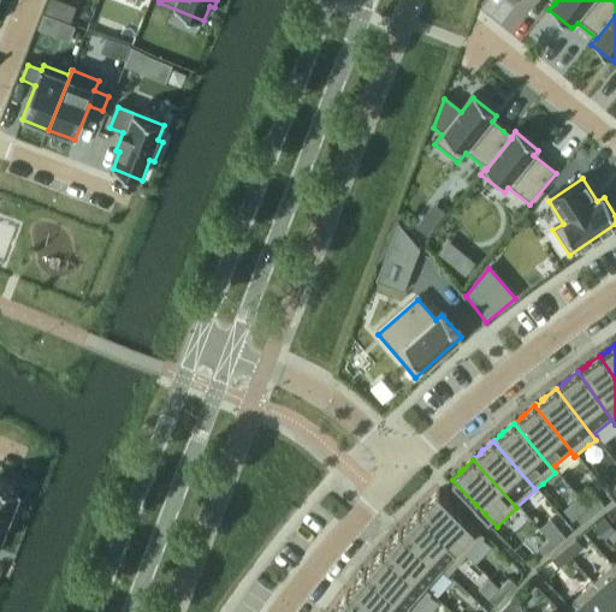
[(0,544),(5,533),(9,535),(17,515),(12,512),(21,493),(0,485),(0,544)]
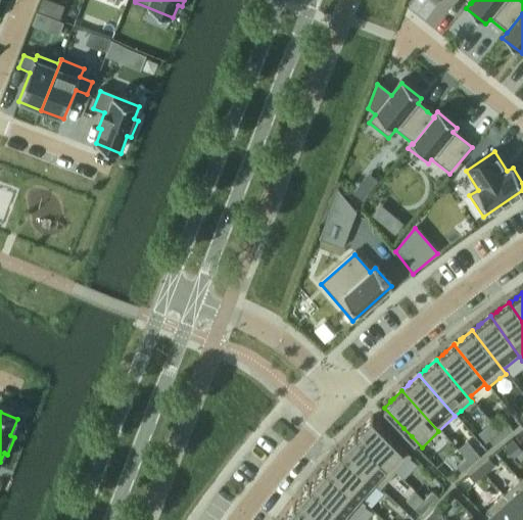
[(357,435),(355,436),(394,474),(411,458),(392,438),(384,430),(373,418),(361,430),(362,430),(357,435)]
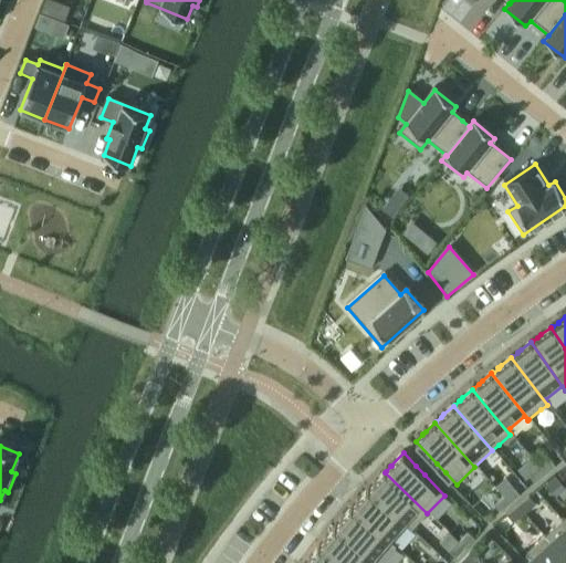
[(555,469),(549,461),(540,469),(545,477),(555,469)]
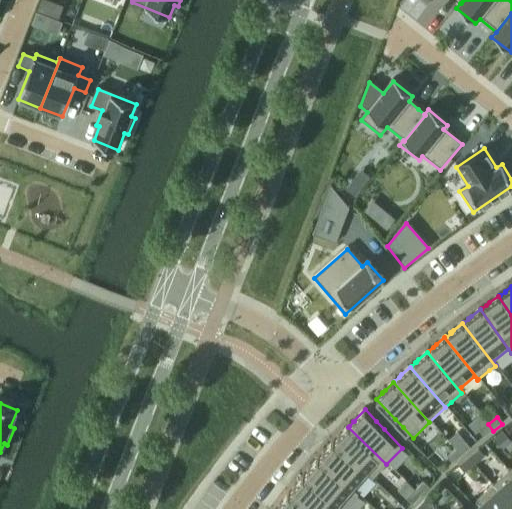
[(493,431),(488,424),(478,432),(484,438),(493,431)]
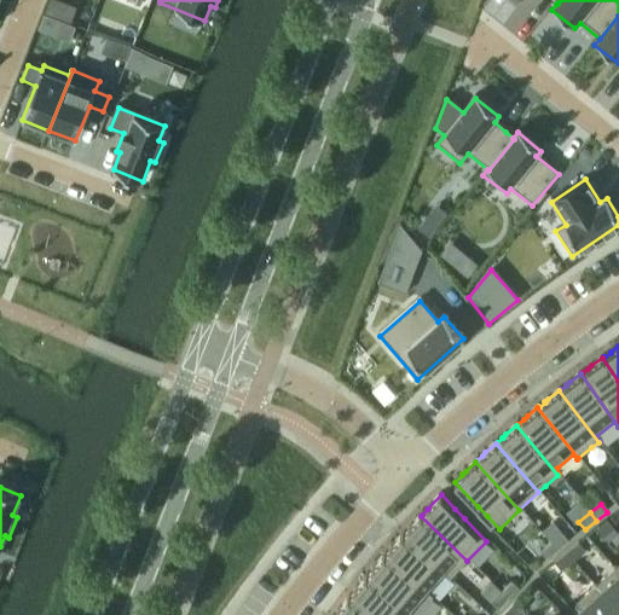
[(403,534),(401,535),(450,580),(467,561),(421,516),(418,518),(409,529),(404,535),(403,534)]
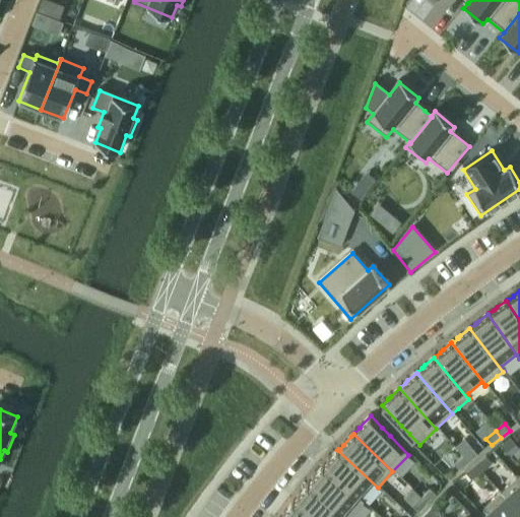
[(510,439),(500,447),(506,454),(516,446),(510,439)]
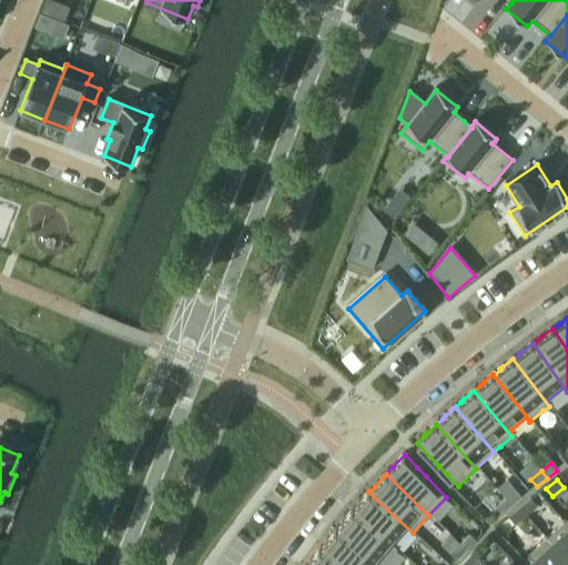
[(353,510),(352,511),(396,551),(397,550),(394,546),(408,530),(412,534),(413,533),(368,492),(361,502),(357,504),(358,505),(354,510),(353,510)]
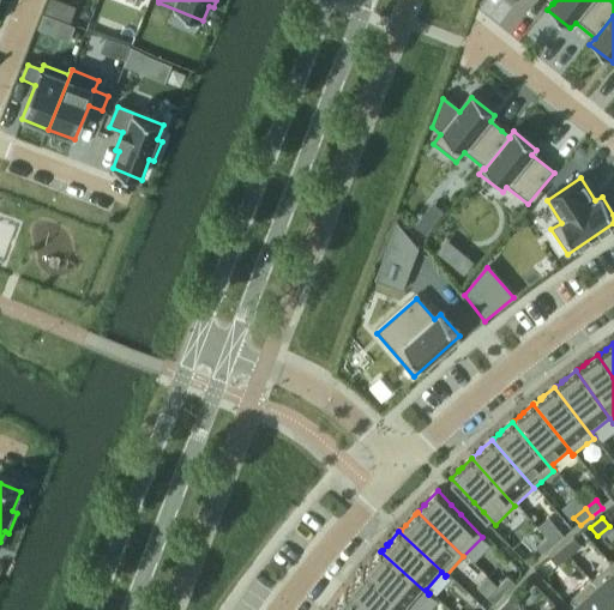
[(564,538),(558,531),(546,539),(552,548),(564,538)]
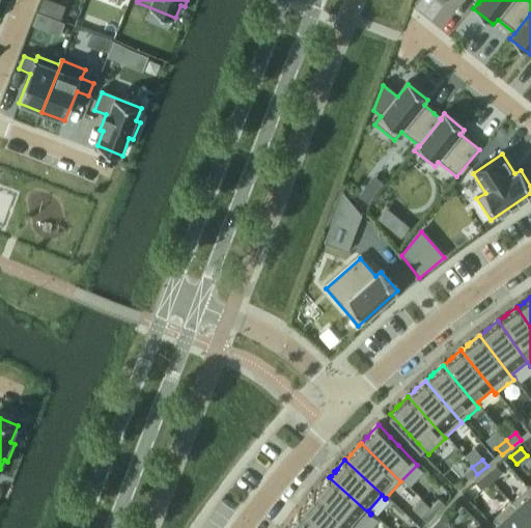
[(477,474),(472,467),(463,475),(468,481),(477,474)]
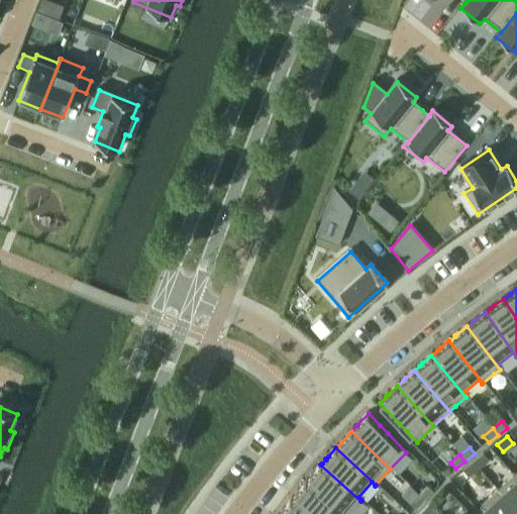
[(483,455),(473,464),(479,471),(489,463),(483,455)]
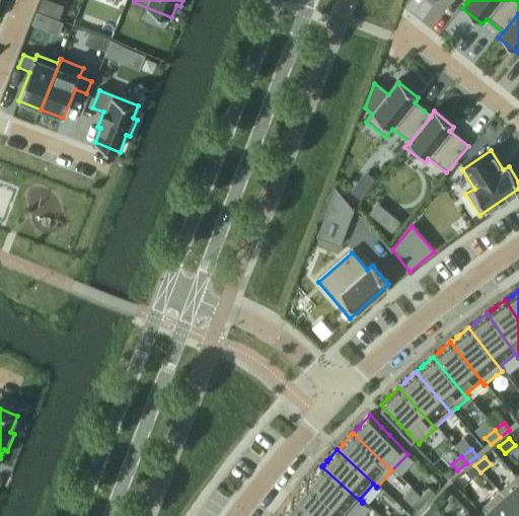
[(474,465),(464,473),(470,481),(480,472),(474,465)]
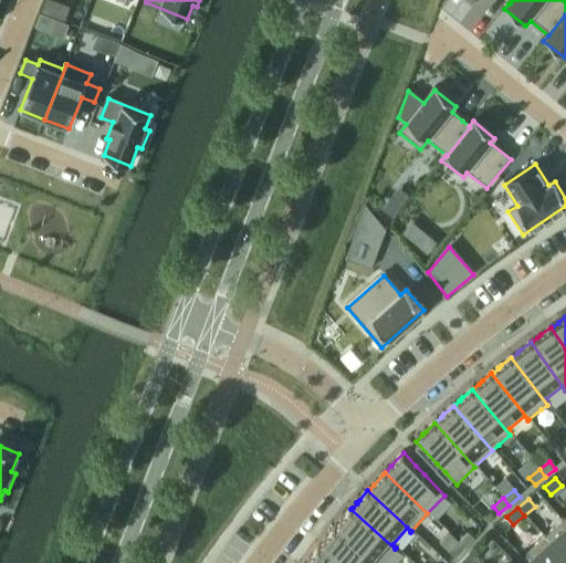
[(335,527),(335,528),(375,562),(383,562),(395,549),(350,509),(343,519),(339,522),(341,522),(336,528),(335,527)]
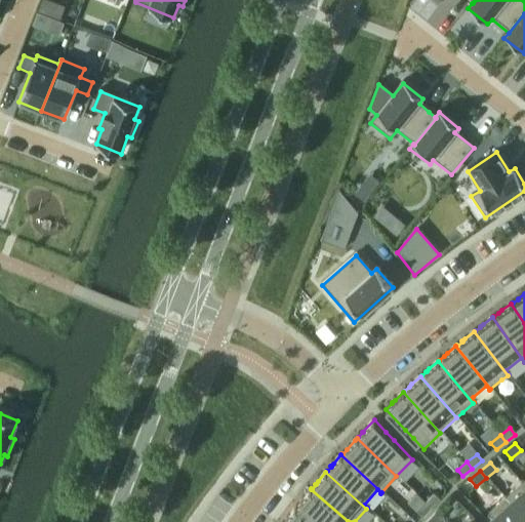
[(524,488),(521,485),(505,499),(523,521),(524,521),(524,488)]
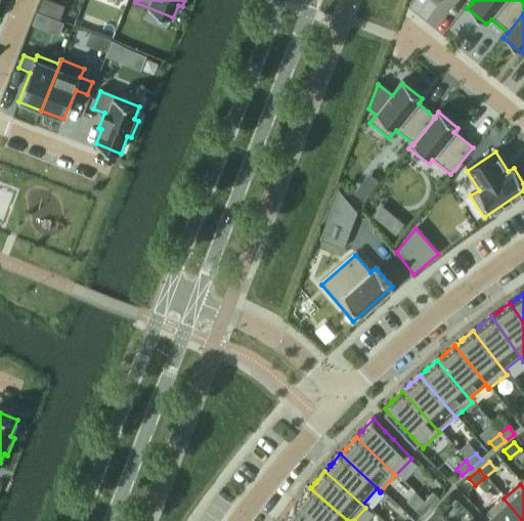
[(296,506),(295,507),(311,520),(347,520),(310,488),(302,497),(300,501),(296,506)]
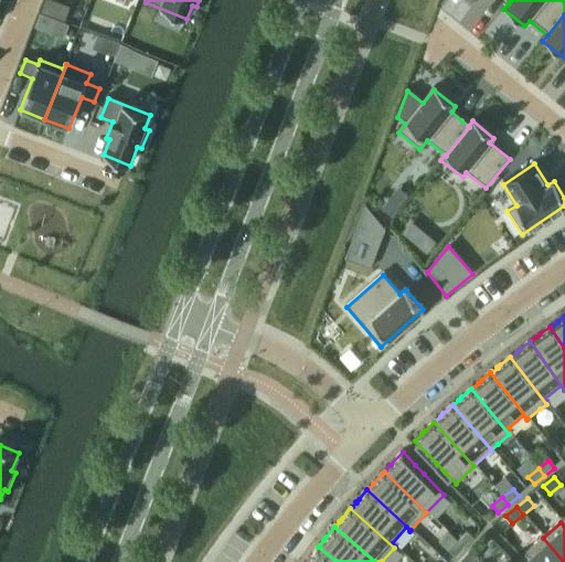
[(472,539),(466,533),(457,542),(464,549),(472,539)]
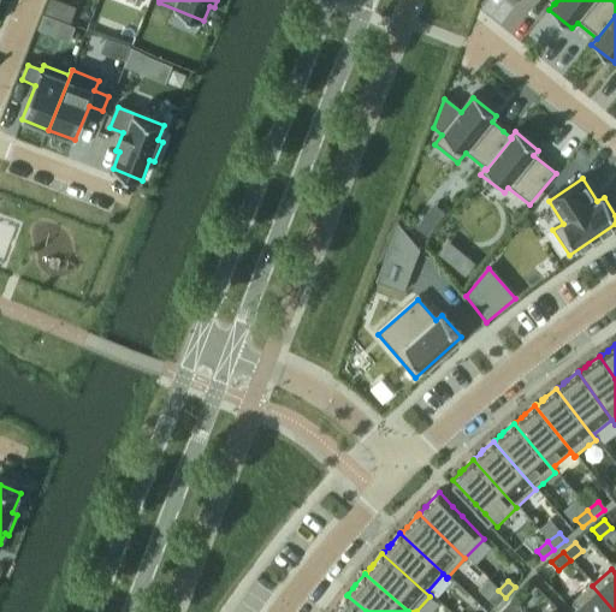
[(614,611),(592,586),(572,604),(579,611),(614,611)]
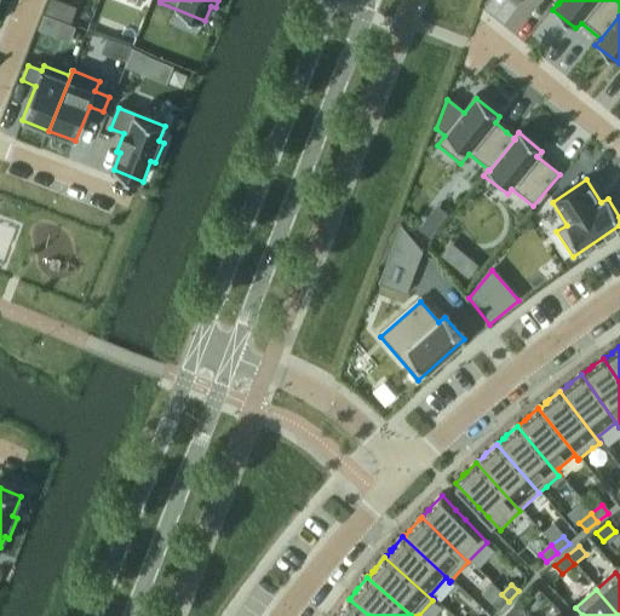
[(509,602),(501,594),(492,605),(499,611),(509,602)]
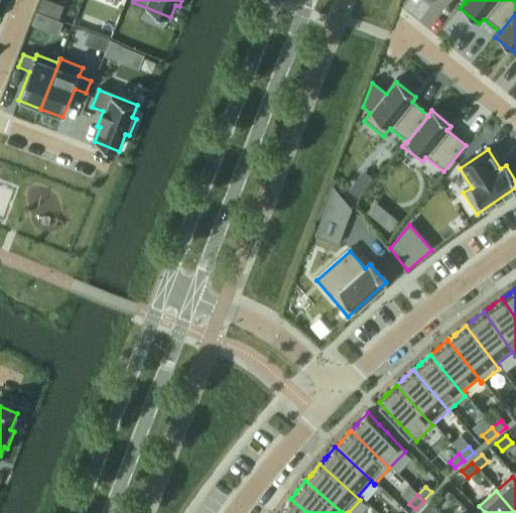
[(306,512),(290,499),(283,508),(281,511),(280,512),(306,512)]
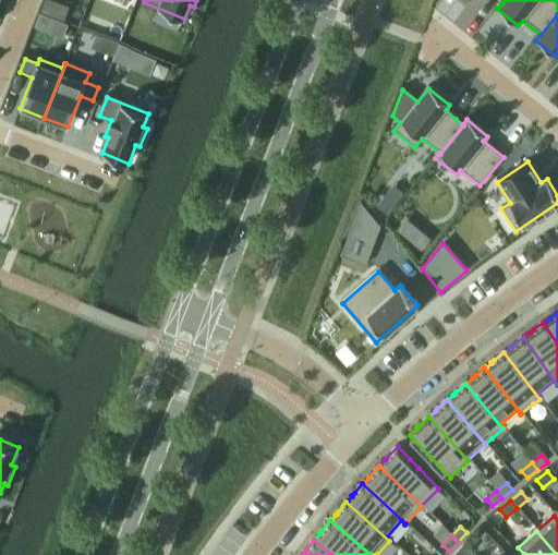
[(464,544),(457,554),(470,554),(472,552),(464,544)]
